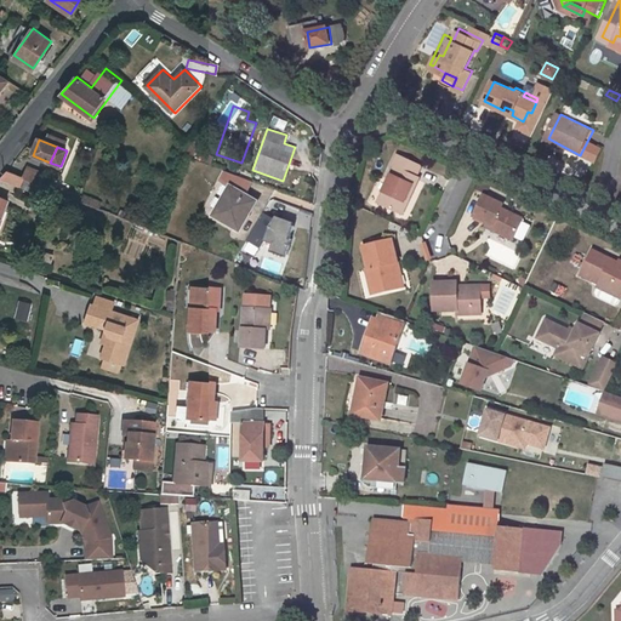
[(397,165),(380,200),(402,211),(410,193),(412,194),(421,177),(419,175),(423,164),(400,153),(394,164),(397,165)]
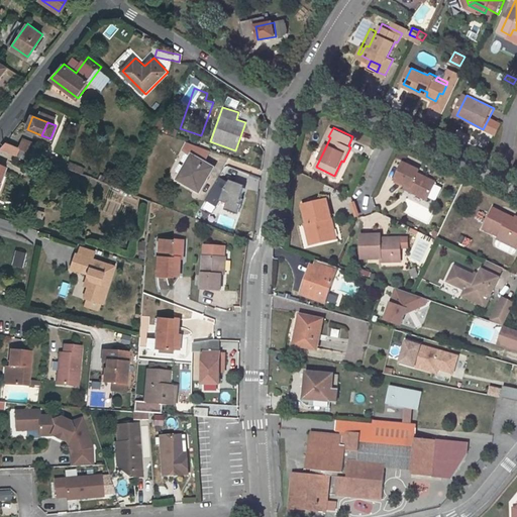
[(23,140),(19,148),(23,150),(33,154),(37,145),(23,140)]
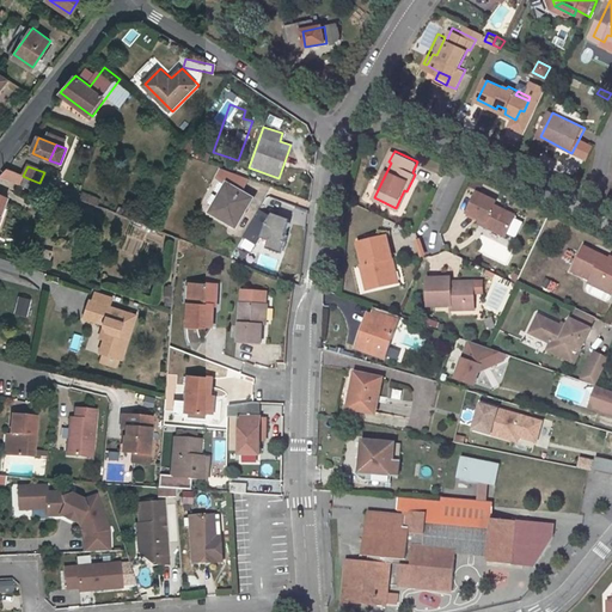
[(23,176),(7,169),(2,167),(0,169),(0,185),(11,194),(22,181),(24,183),(28,178),(23,176)]
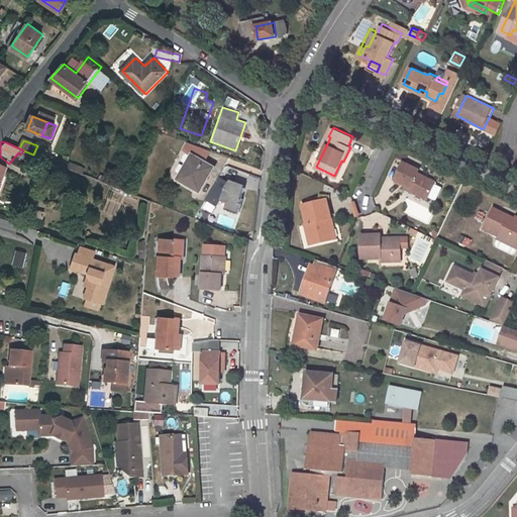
[(213,166),(192,153),(178,179),(199,191),(213,166)]
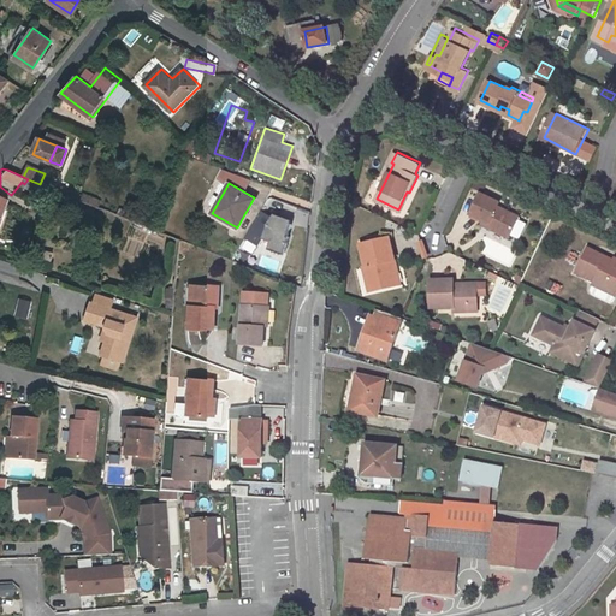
[(407,191),(398,209),(401,211),(409,193),(407,191)]
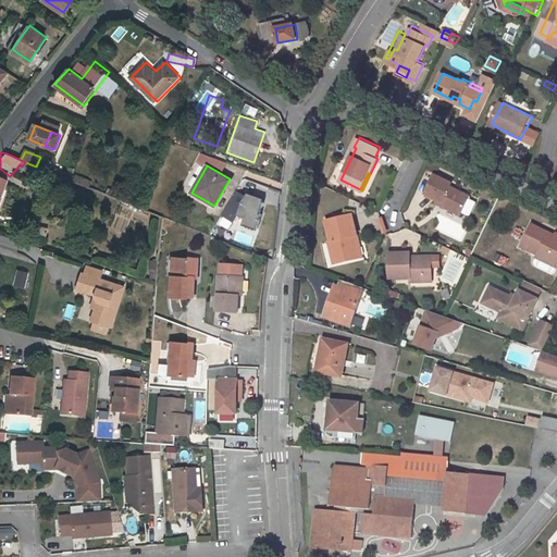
[(438,199),(443,202),(442,206),(460,215),(470,197),(450,186),(453,183),(435,174),(426,194),(438,199)]
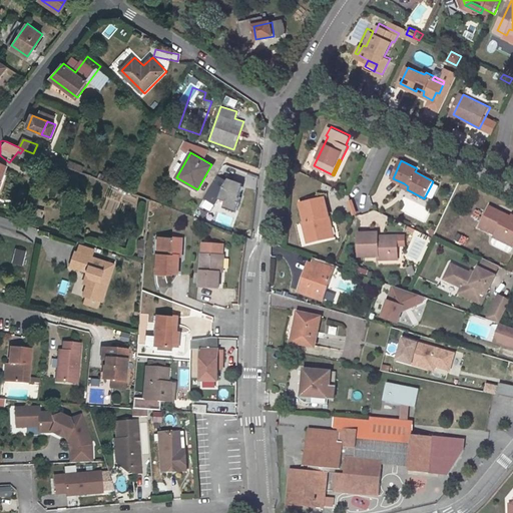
[(0,162),(0,190),(9,166),(0,162)]
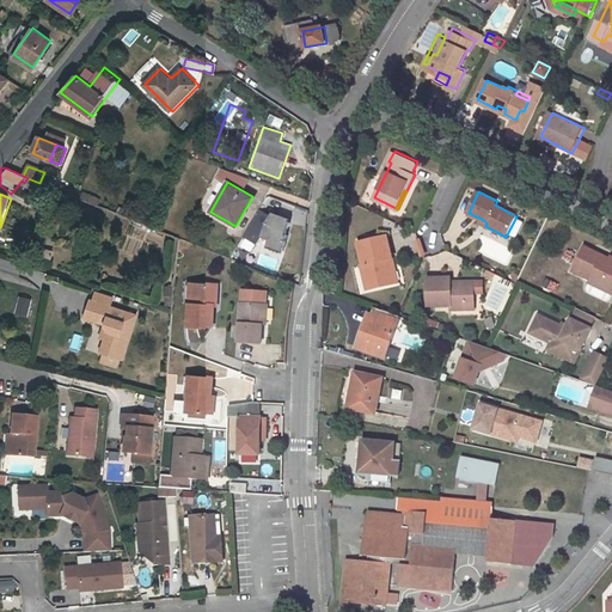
[(289,218),(267,213),(252,209),(243,246),(248,248),(249,243),(264,246),(264,248),(281,251),(289,218)]
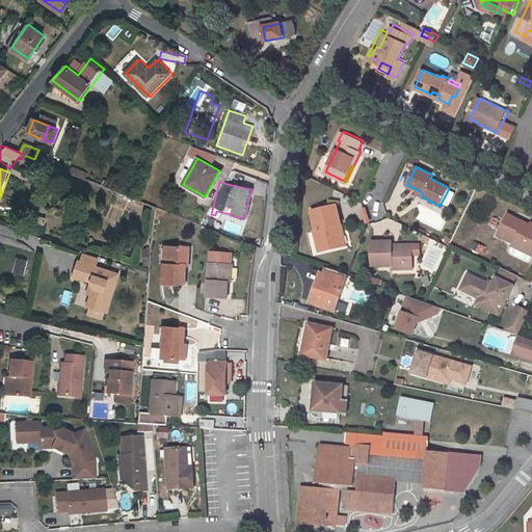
[(319,228),(324,247),(344,242),(339,222),(342,221),(337,203),(329,205),(320,207),(312,210),(316,229),(319,228)]
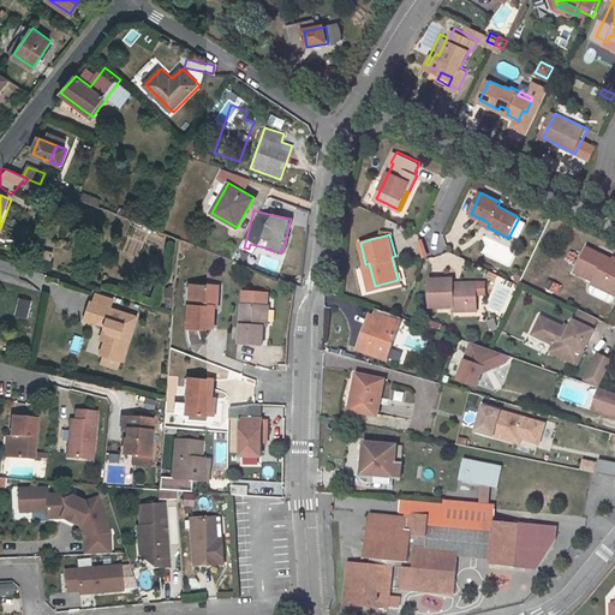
[(179,252),(191,254),(191,244),(180,243),(179,252)]
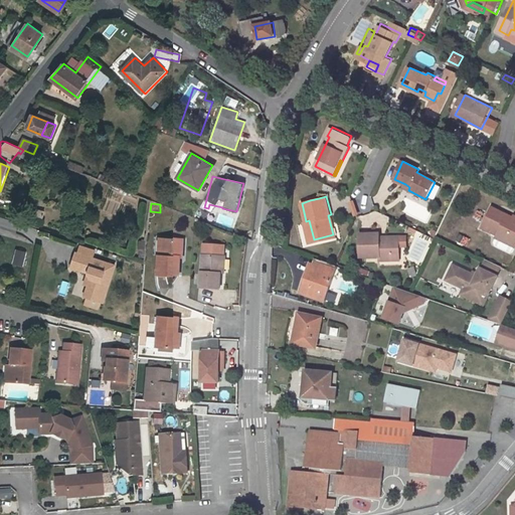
[(497,239),(514,247),(514,216),(514,217),(514,218),(512,223),(507,221),(509,216),(493,208),(483,228),(498,236),(497,239)]
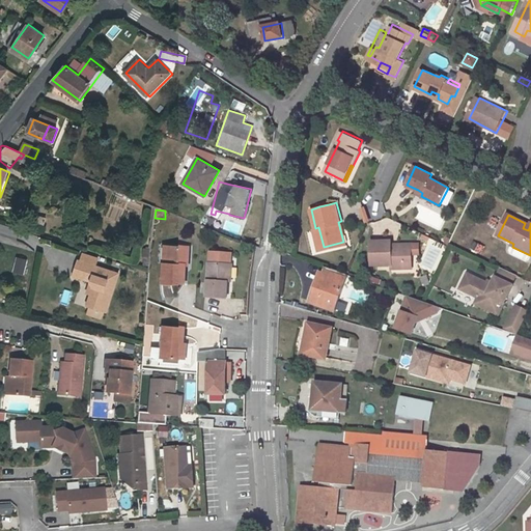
[(239,233),(241,225),(227,222),(225,230),(239,233)]
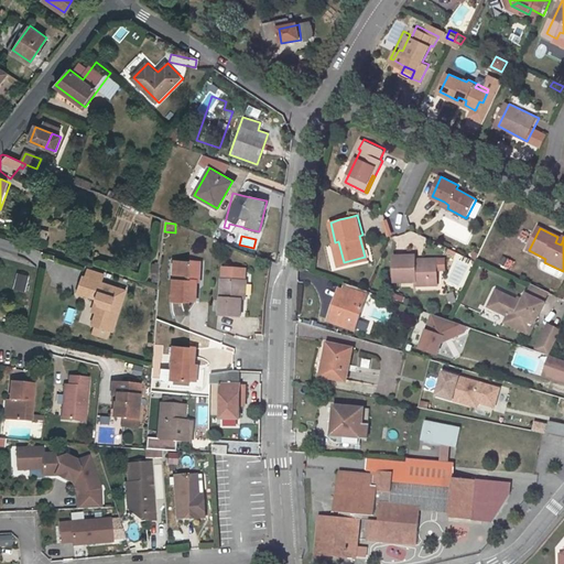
[(333,242),(338,263),(344,262),(338,241),(335,242),(333,242)]
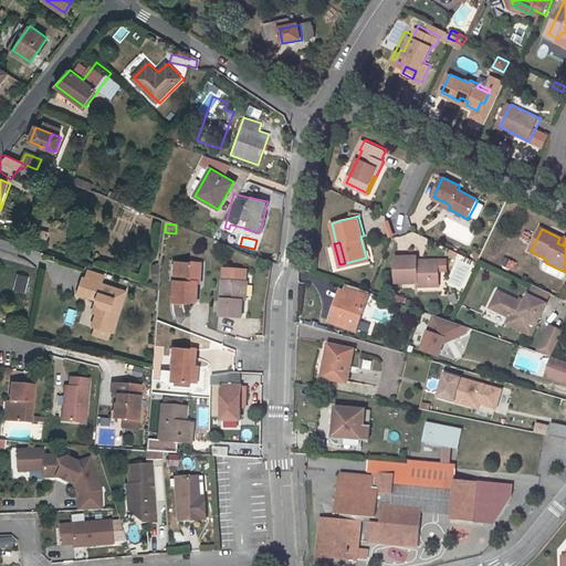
[(397,279),(419,280),(418,283),(430,283),(431,278),(440,279),(441,259),(428,259),(427,261),(422,261),(421,259),(420,259),(420,255),(397,254),(397,279)]
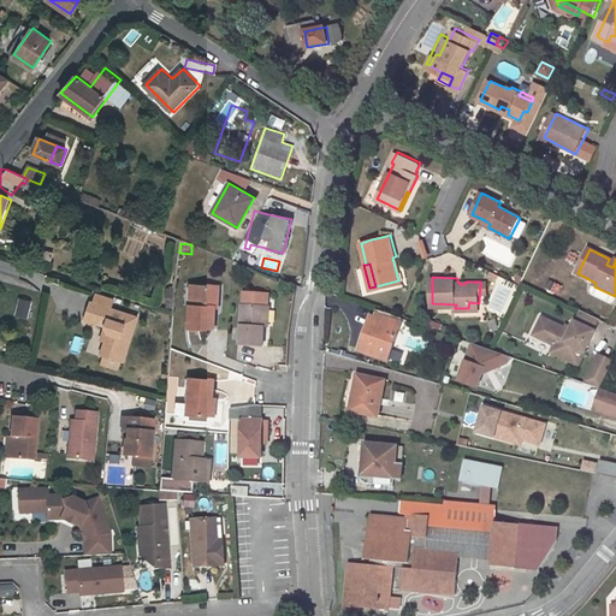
[(561,292),(562,283),(546,280),(545,291),(561,292)]
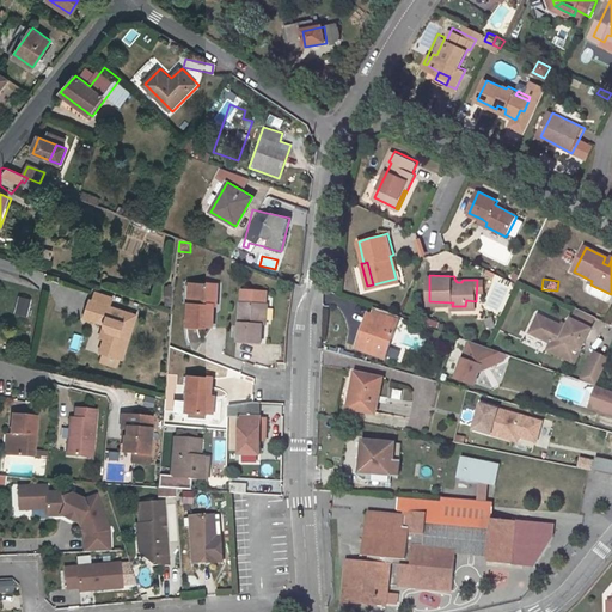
[(191,304),(190,324),(215,326),(216,305),(220,305),(220,285),(197,283),(196,305),(191,304)]
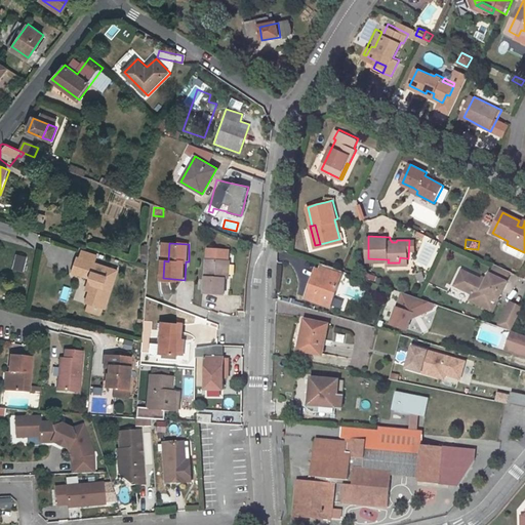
[(12,269),(24,272),(27,255),(15,253),(12,269)]
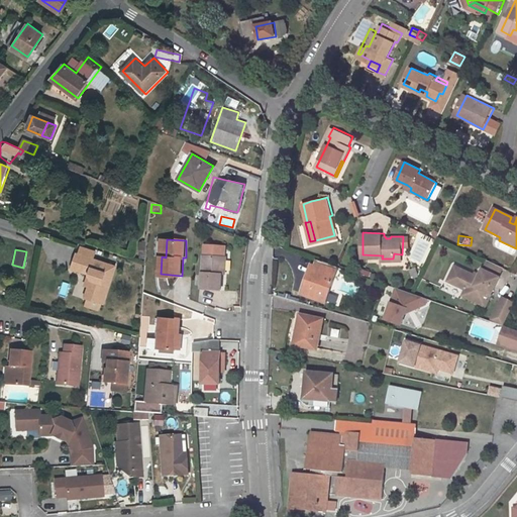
[(122,266),(84,253),(79,268),(96,274),(96,275),(98,280),(93,297),(111,303),(122,266)]
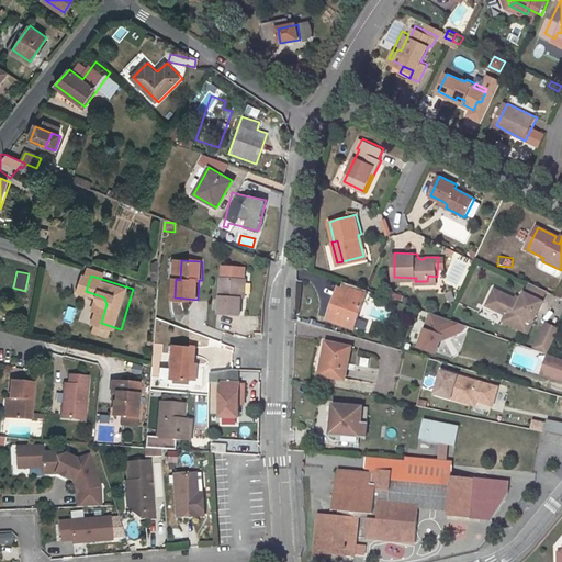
[(243,313),(243,292),(243,277),(224,277),(223,313),(243,313)]
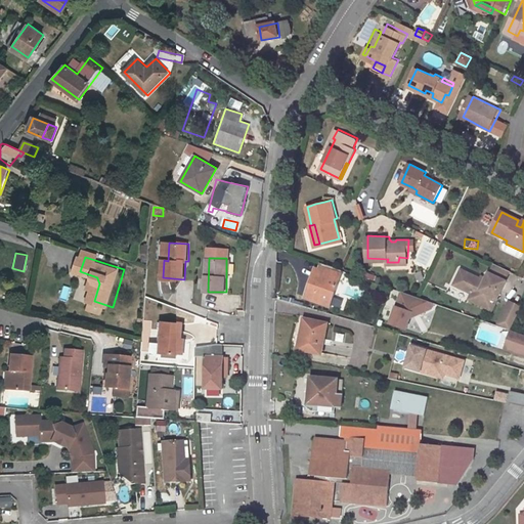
[(347,266),(328,258),(324,265),(320,264),(311,292),(335,300),(347,266)]
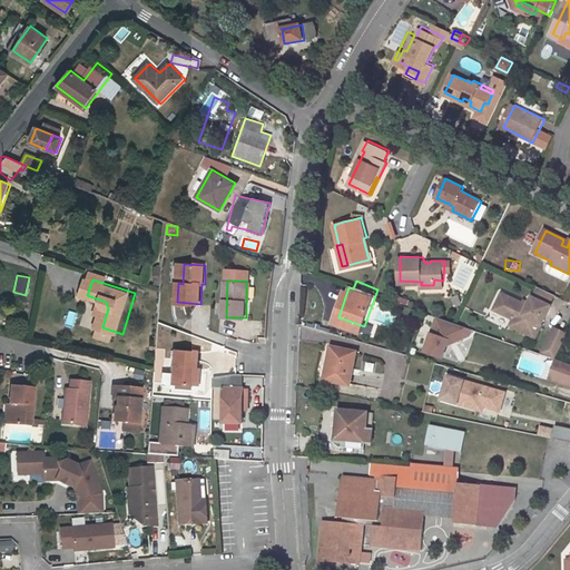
[(550,306),(554,297),(537,288),(532,296),(550,306)]
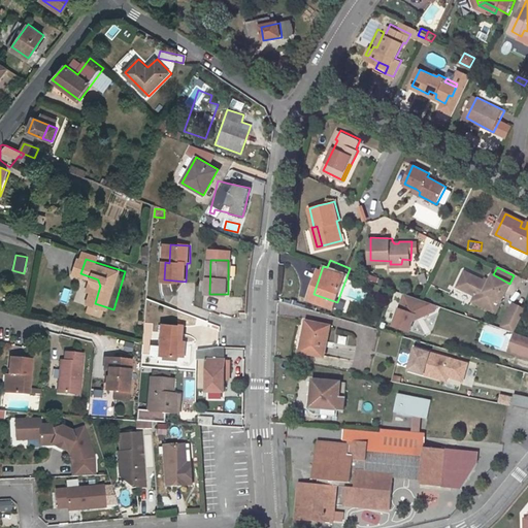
[(473,299),(496,310),(507,289),(509,284),(493,274),(490,281),(489,283),(484,281),(465,271),(460,282),(468,286),(466,289),(476,294),(473,299)]
